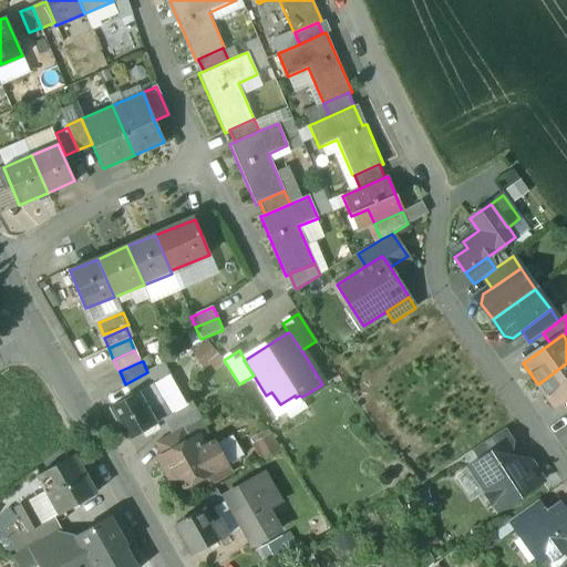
[(566,363),(538,384),(554,406),(566,397),(566,363)]
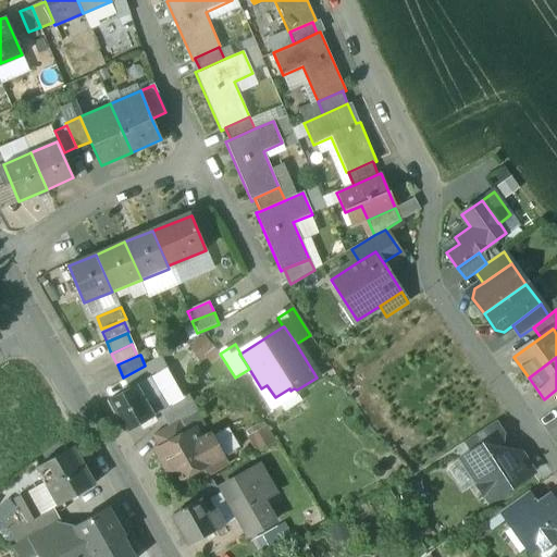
[(168,369),(151,378),(168,409),(185,399),(168,369)]
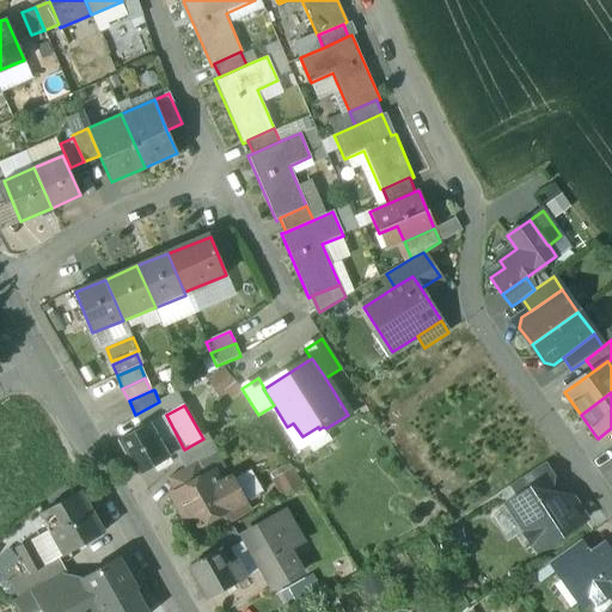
[(184,450),(166,415),(148,424),(167,459),(178,453),(184,450)]
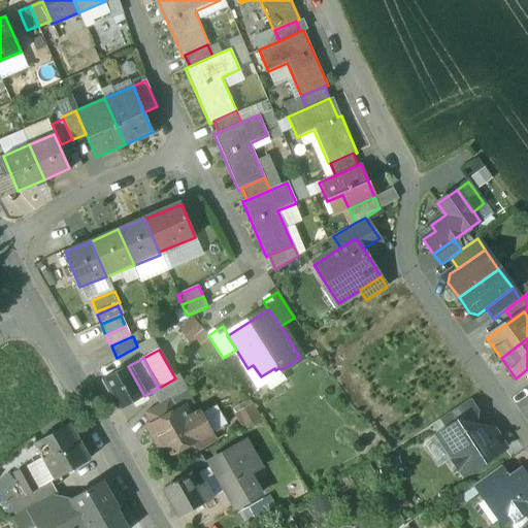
[(144,396),(128,366),(103,380),(120,408),(132,401),(135,407),(147,401),(144,396)]
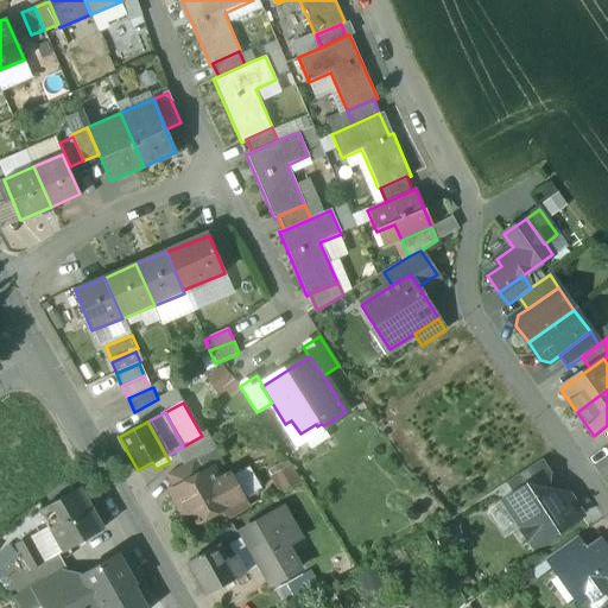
[(183,447),(177,450),(187,466),(214,450),(206,435),(202,436),(183,447)]
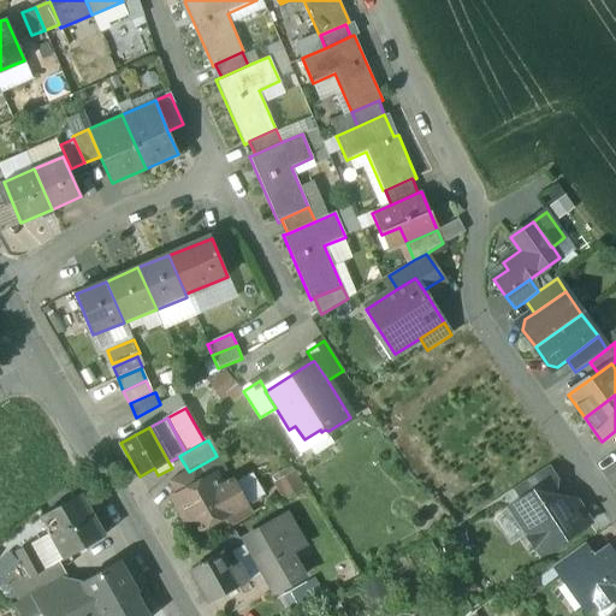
[(197,467),(171,481),(177,493),(205,478),(197,467)]
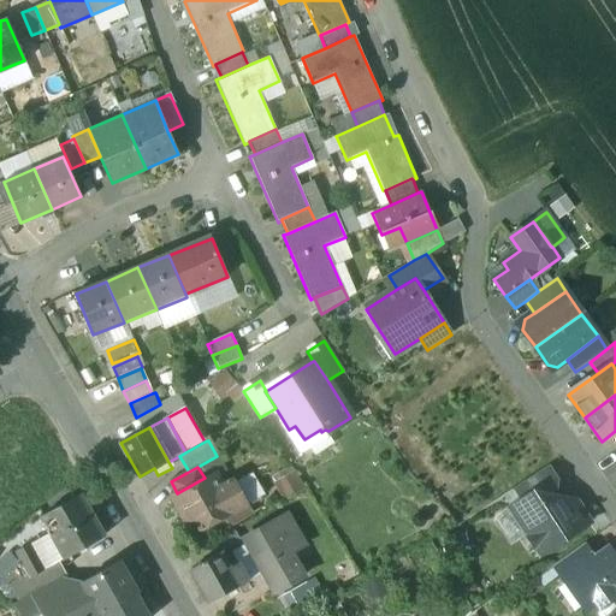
[(550,467),(514,490),(521,502),(533,493),(555,498),(558,480),(550,467)]
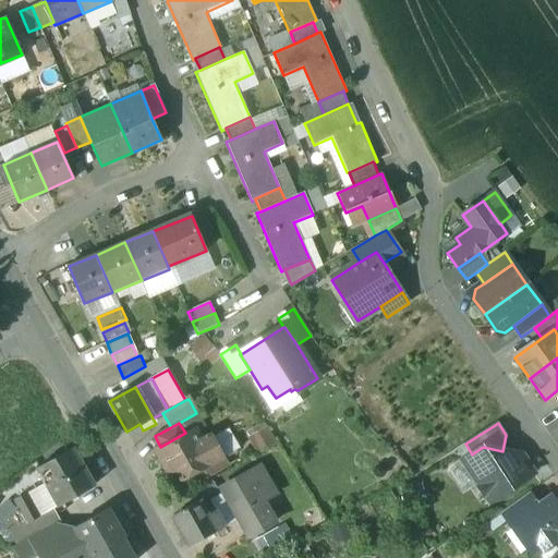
[(247,438),(257,453),(275,444),(265,427),(247,438)]
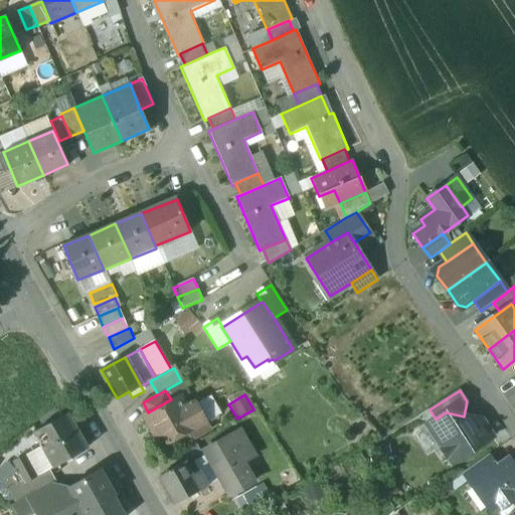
[(148,412),(145,414),(163,446),(196,426),(184,406),(178,395),(171,399),(148,412)]
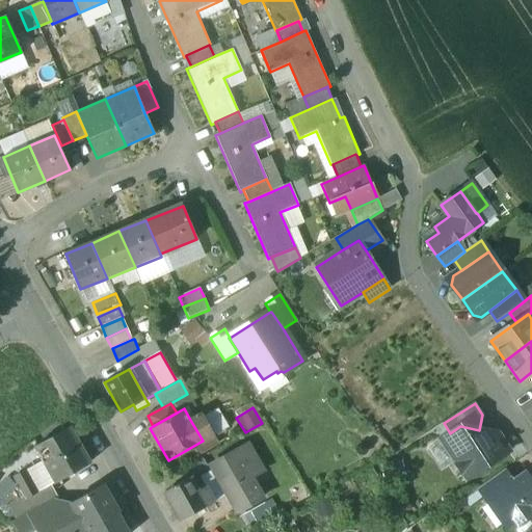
[(212,435),(200,415),(190,420),(203,441),(212,435)]
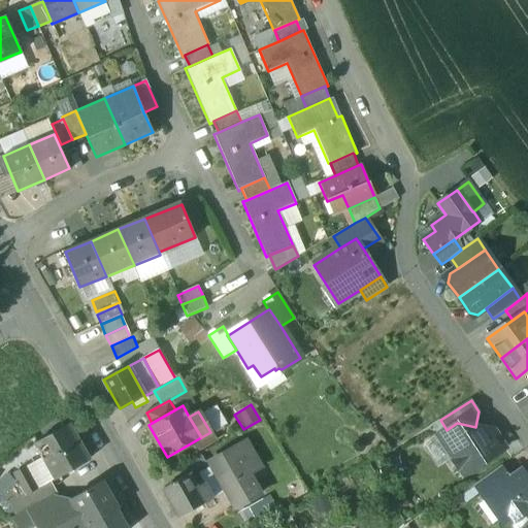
[(475,427),(457,423),(447,430),(437,435),(463,474),(504,449),(493,431),(488,434),(480,432),(475,427)]
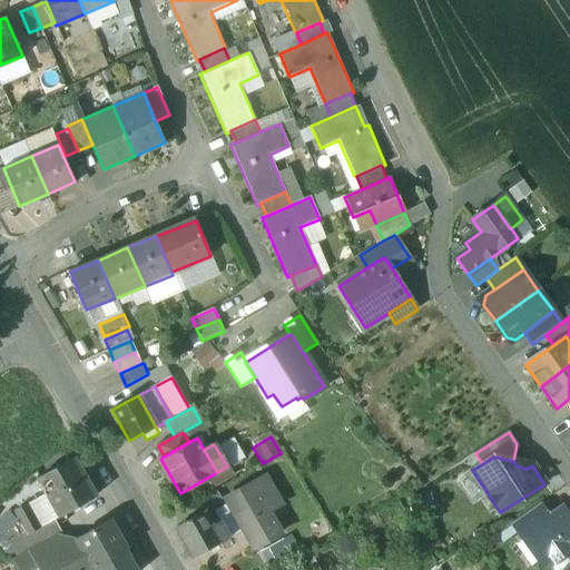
[(75,459),(37,477),(60,518),(68,513),(71,518),(87,509),(84,503),(96,497),(75,459)]
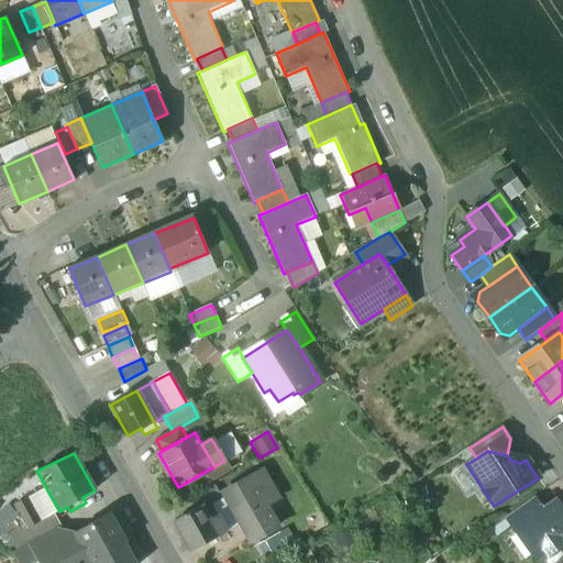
[(263,472),(250,478),(258,494),(272,487),(263,472)]
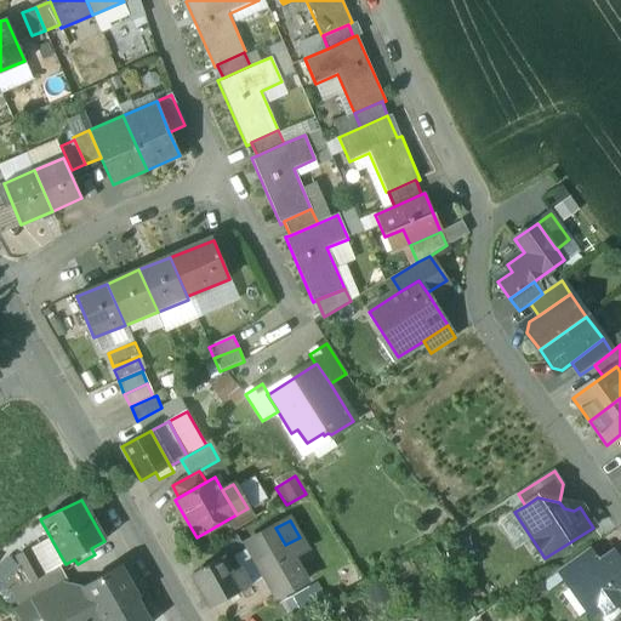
[(275,528),(235,551),(239,557),(251,550),(278,597),(306,581),(285,545),(275,528)]
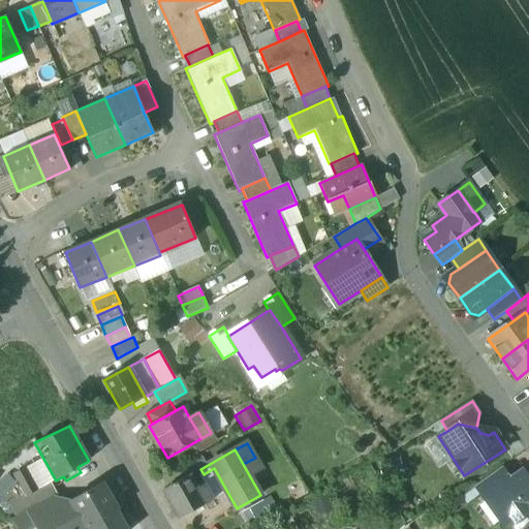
[(501,468),(475,486),(485,498),(509,480),(501,468)]
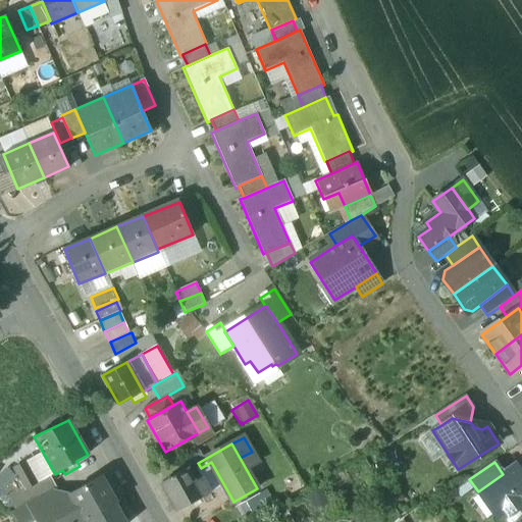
[(1,486),(7,500),(35,483),(22,463),(12,470),(15,475),(1,486)]
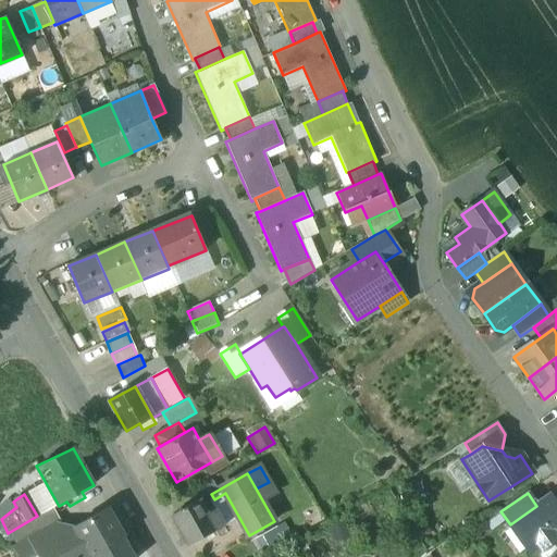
[(536,506),(510,524),(530,552),(539,545),(544,546),(554,540),(555,534),(556,532),(556,506),(549,496),(536,506)]
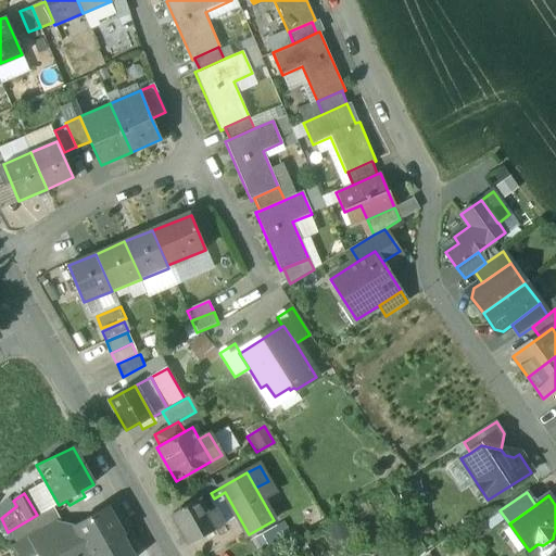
[(199,500),(173,514),(190,544),(203,538),(205,542),(214,536),(211,532),(216,530),(213,525),(212,525),(199,500)]
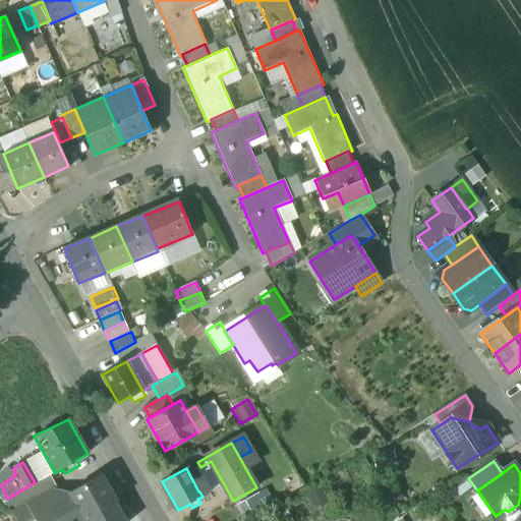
[(101,474),(69,493),(71,497),(84,519),(115,502),(116,502),(101,474)]
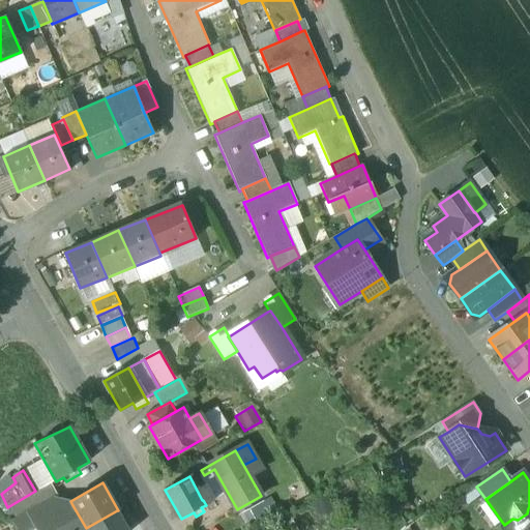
[(55,495),(50,484),(7,507),(13,520),(55,495)]
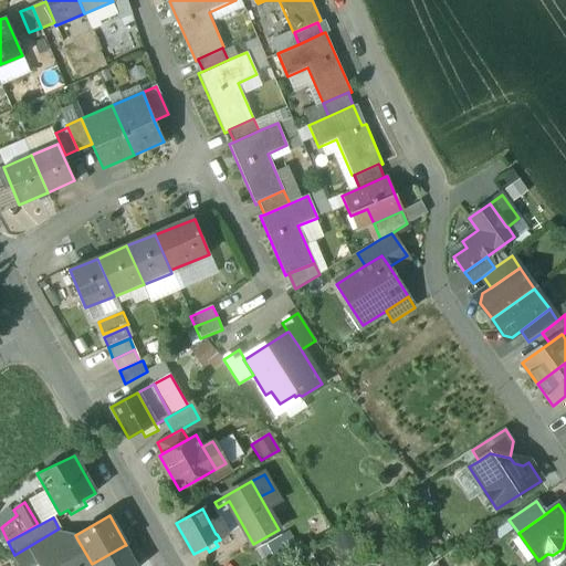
[(331,533),(338,555),(359,548),(352,526),(331,533)]
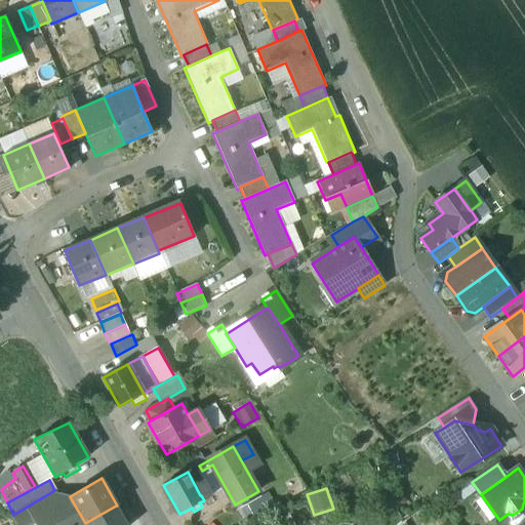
[(51,492),(24,509),(29,517),(18,523),(18,524),(30,524),(36,522),(61,508),(61,507),(51,492)]
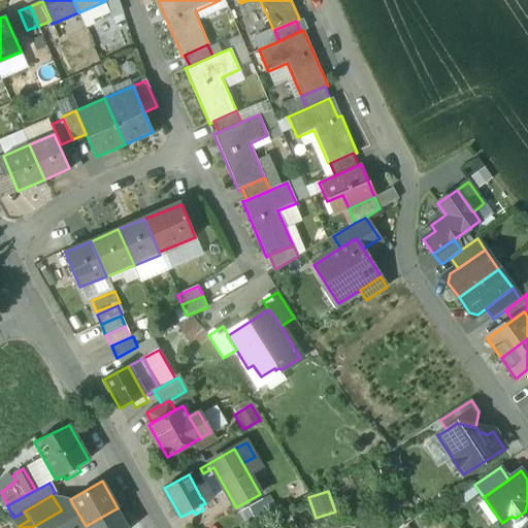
[(237,515),(243,527),(248,527),(276,513),(268,498),(237,515)]
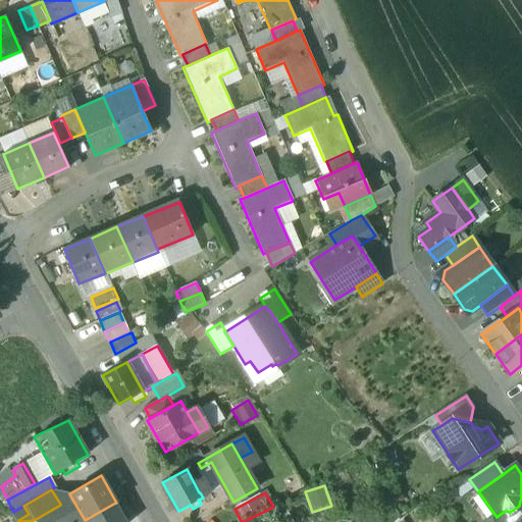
[(295,494),(284,500),(290,510),(300,505),(295,494)]
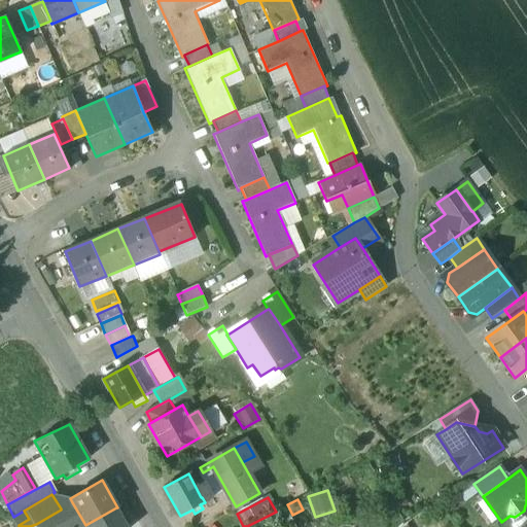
[(61,510),(36,524),(37,526),(82,526),(85,525),(72,502),(61,508),(61,510)]
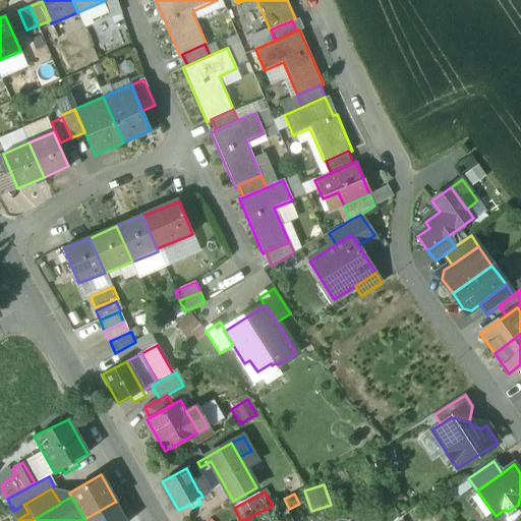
[(125,520),(115,502),(84,519),(85,520),(125,520)]
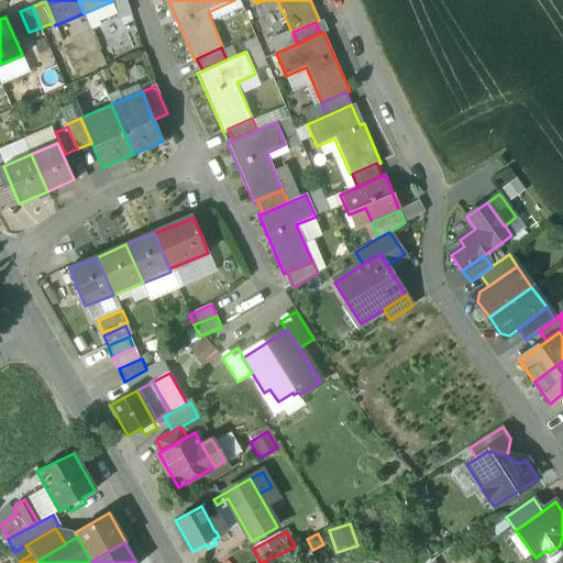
[(25,545),(14,552),(20,561),(31,554),(25,545)]
